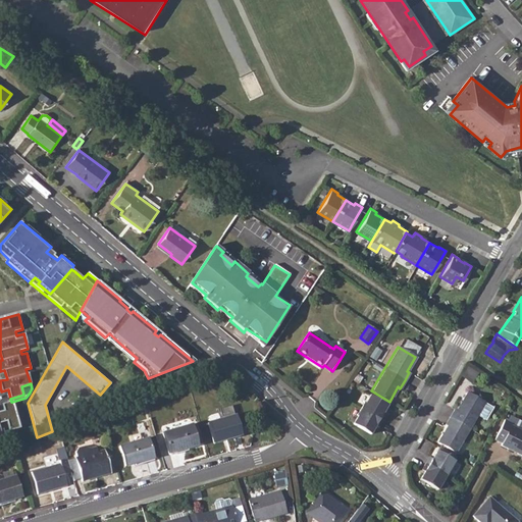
[(453,410),(449,418),(445,425),(446,426),(437,441),(455,453),(468,429),(484,402),(467,393),(456,411),(453,410)]
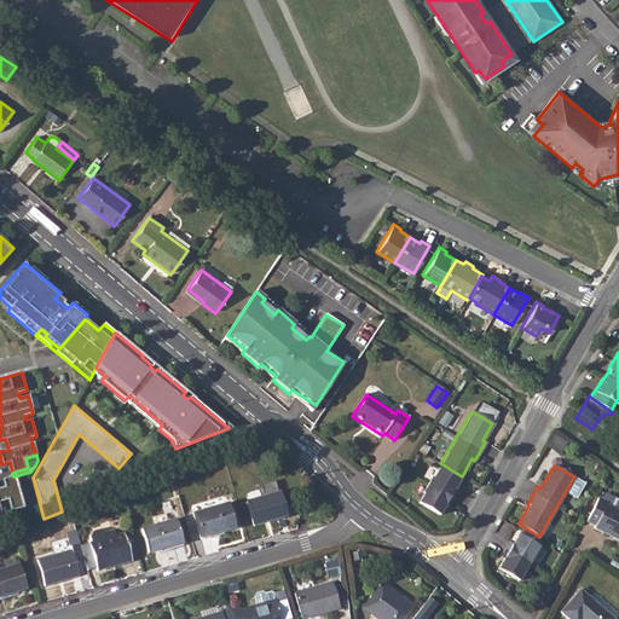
[(429,476),(424,485),(421,491),(421,493),(416,502),(438,514),(443,504),(447,507),(451,499),(455,492),(451,490),(457,480),(437,468),(432,476),(429,476)]
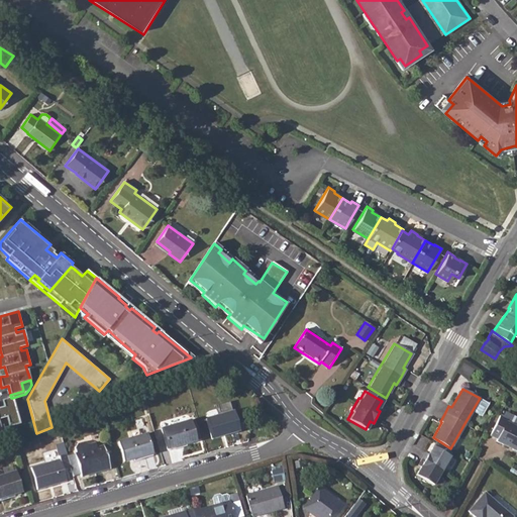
[(0,430),(0,431),(0,429),(0,425),(2,425),(3,429),(19,424),(12,398),(11,398),(1,401),(3,407),(0,407),(0,430)]
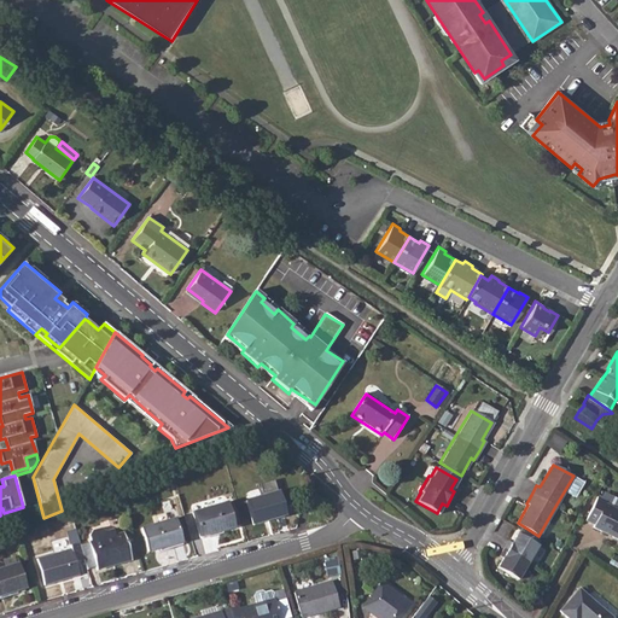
[(279,490),(245,500),(252,524),(285,514),(279,490)]
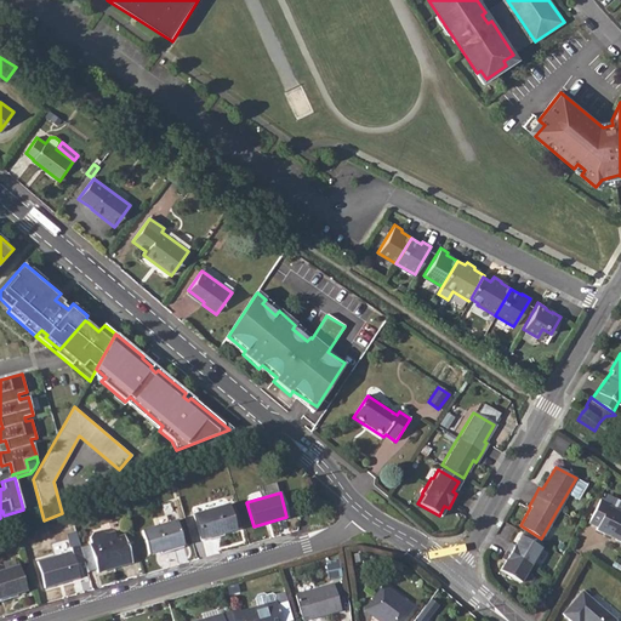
[(600,499),(588,523),(597,527),(596,530),(620,542),(620,512),(608,506),(610,503),(600,499)]
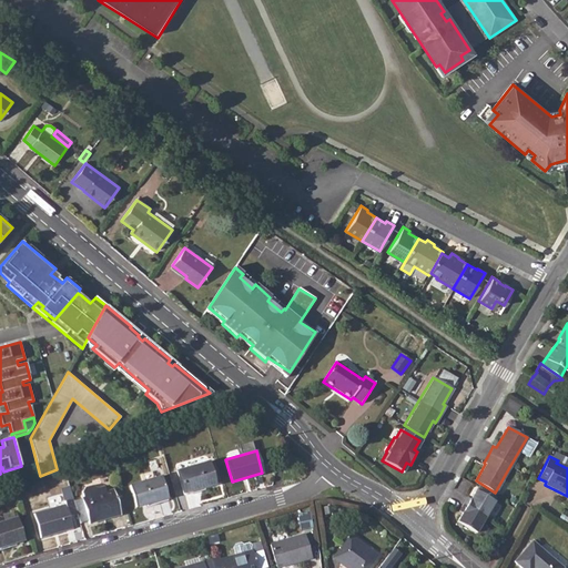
[(209,462),(176,470),(182,493),(215,484),(209,462)]
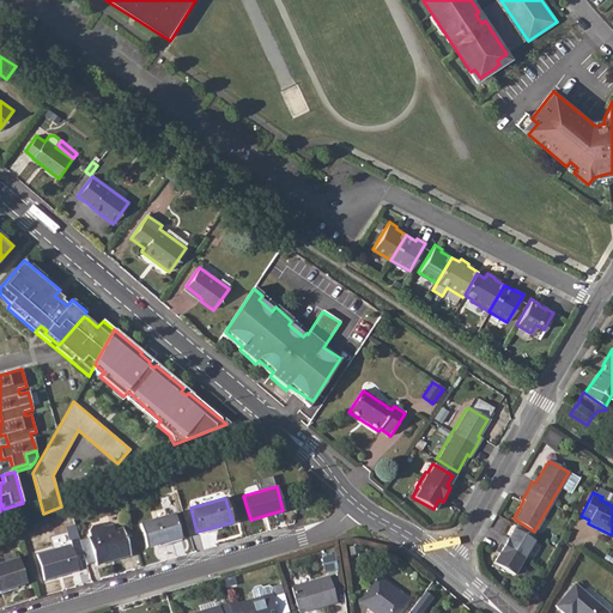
[(174,514),(140,525),(146,547),(180,536),(174,514)]
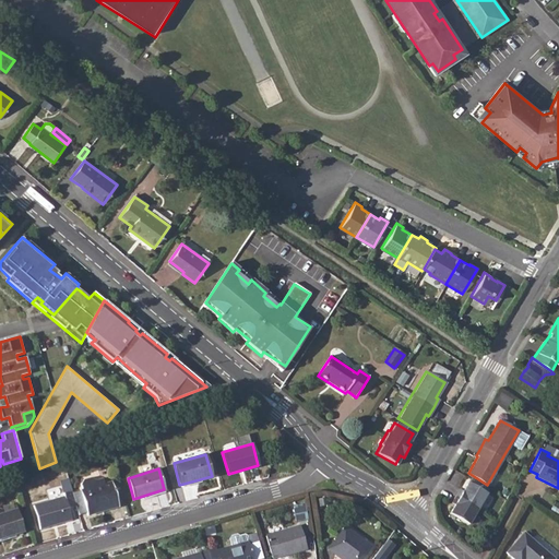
[(78,501),(74,502),(75,506),(78,514),(86,512),(87,515),(118,506),(111,482),(106,483),(104,476),(96,478),(92,475),(83,478),(81,483),(82,489),(74,491),(78,501)]
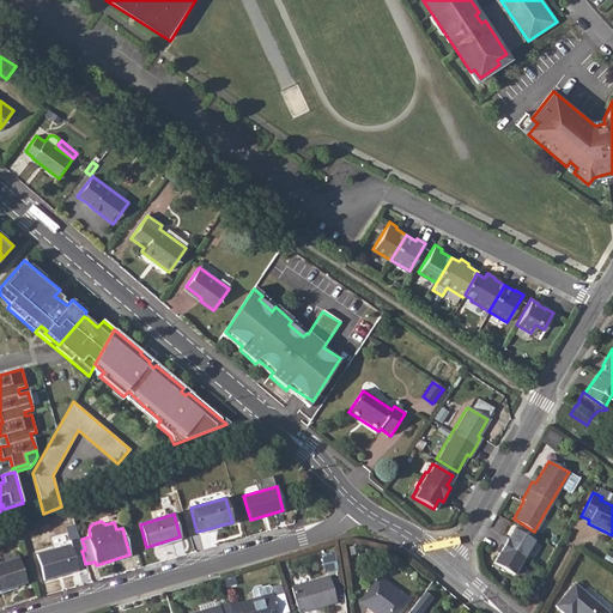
[(504,536),(499,544),(495,552),(498,553),(493,563),(511,574),(517,564),(519,565),(523,557),(527,550),(526,548),(532,540),(514,529),(508,538),(504,536)]
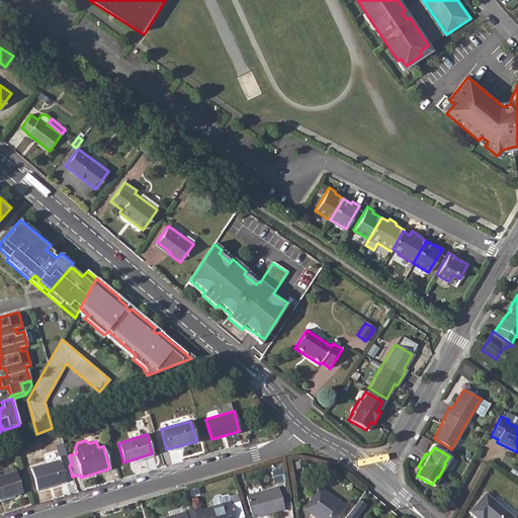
[(66,456),(65,454),(59,456),(60,459),(29,468),(36,491),(66,482),(63,471),(70,468),(69,465),(66,456)]
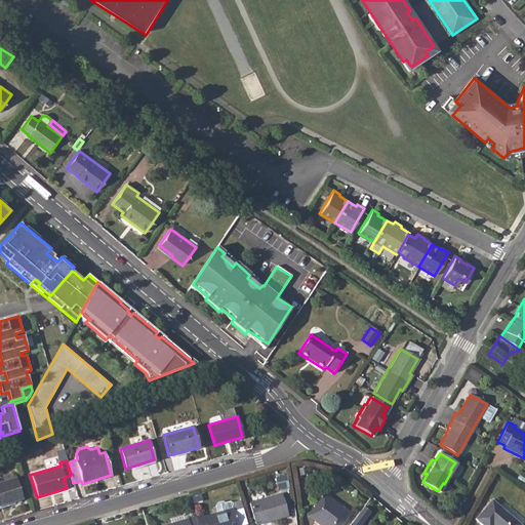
[(287,477),(280,479),(282,488),(289,487),(287,477)]
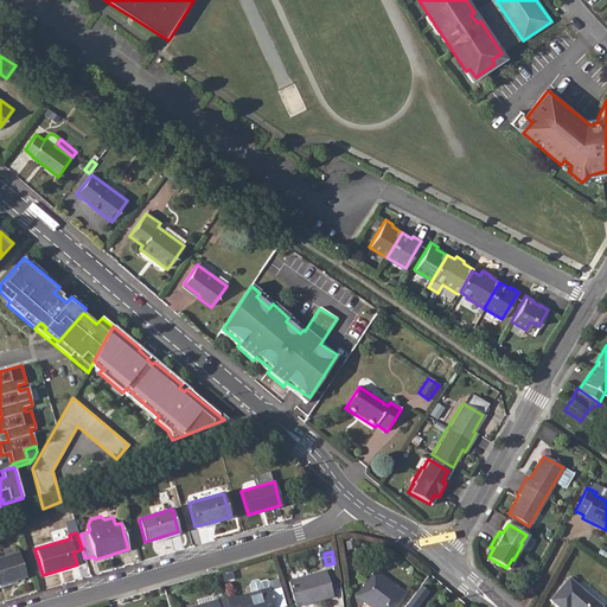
[(18,554),(0,558),(0,583),(25,576),(18,554)]
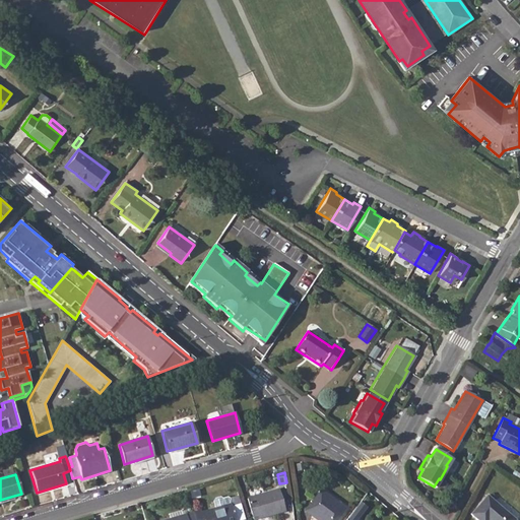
[(279,489),(247,499),(253,519),(285,511),(279,489)]
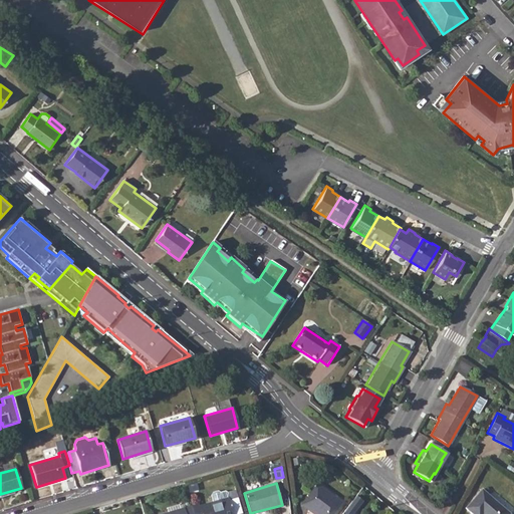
[(317,485),(302,505),(313,513),(331,513),(340,503),(317,485)]
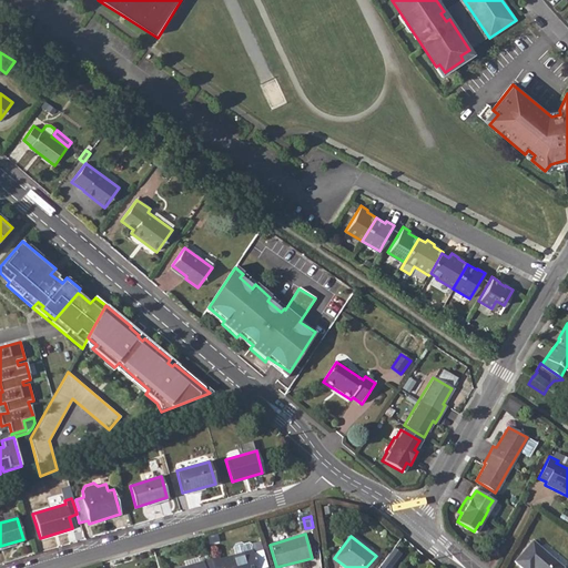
[(561,567),(531,543),(514,565),(518,567),(561,567)]
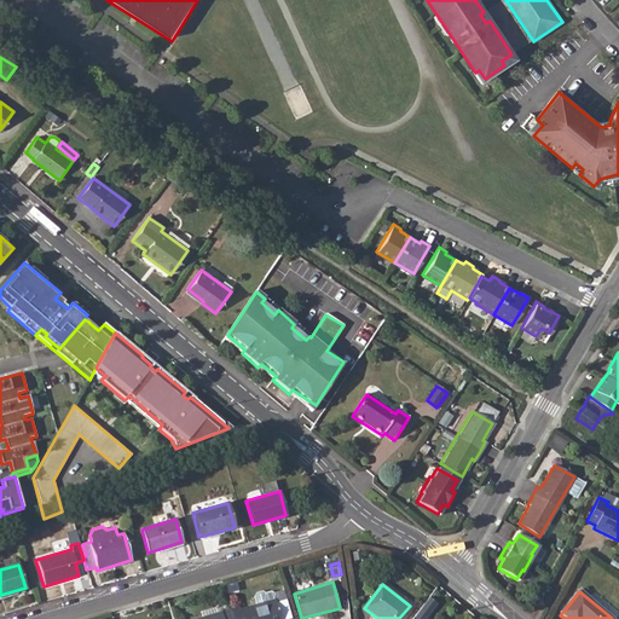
[(238,607),(229,609),(230,609),(231,618),(279,618),(276,603),(275,600),(273,594),(270,593),(264,594),(261,593),(255,594),(254,597),(256,605),(239,609),(238,607)]
